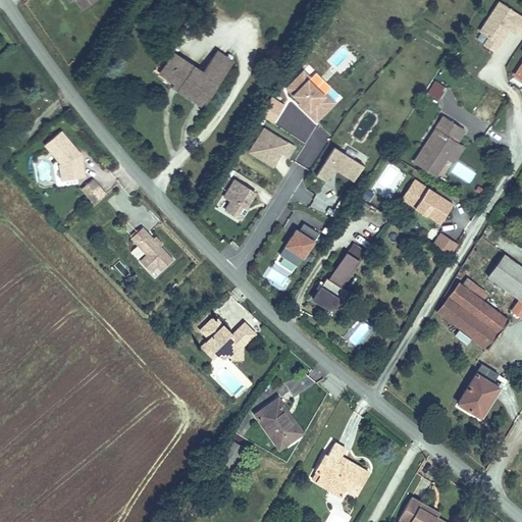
[(96,0),(76,0),(83,9),(96,0)]
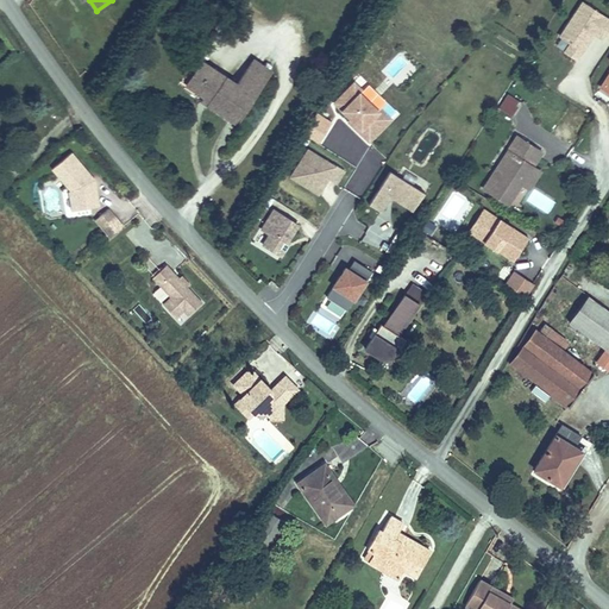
[(590,32),(604,39),(608,27),(608,13),(579,0),(577,0),(554,49),(577,60),(590,32)]
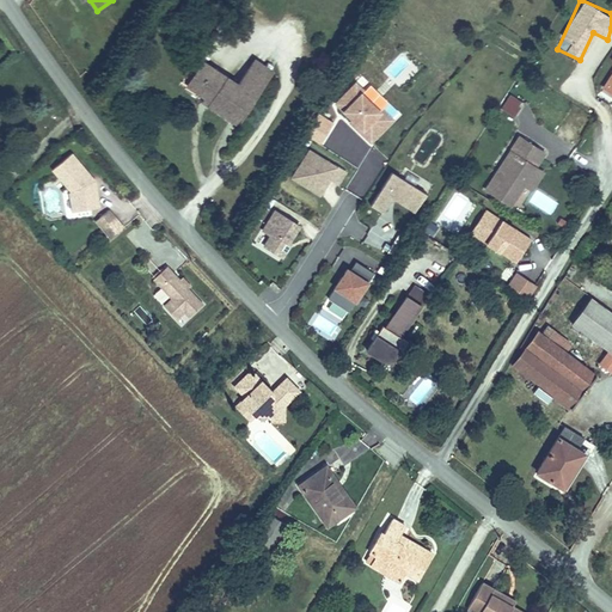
[(256,97),(273,72),(255,60),(238,85),(256,97)]
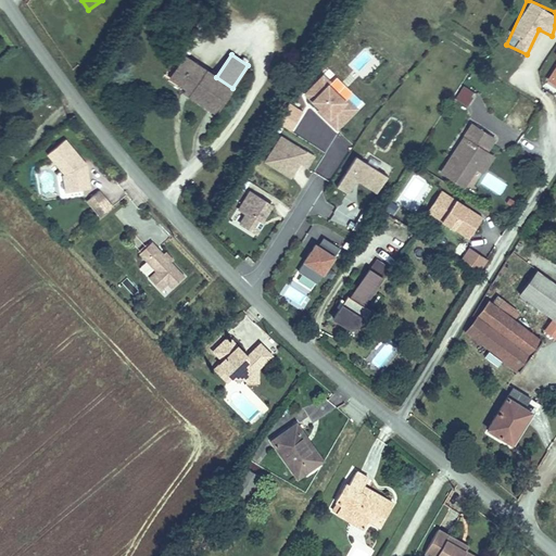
[(232,88),(216,77),(184,55),(169,77),(187,89),(191,91),(189,95),(215,113),(232,88)]
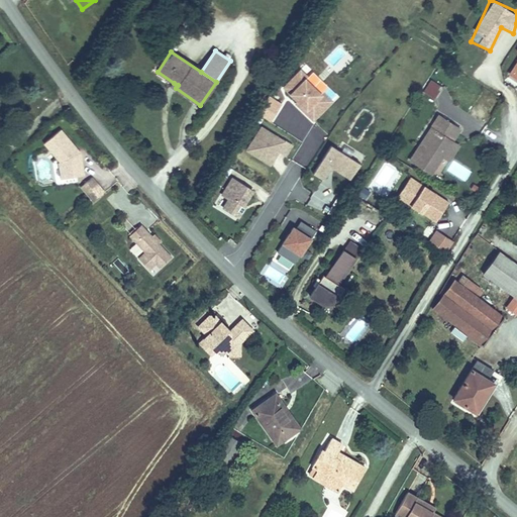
[(313,119),(335,97),(303,65),(281,88),(313,119)]
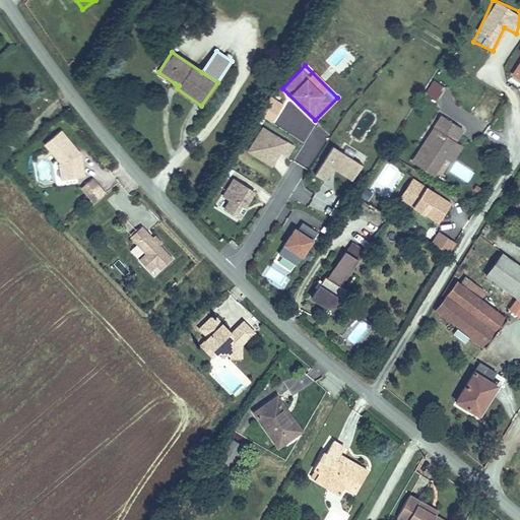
[(432,78),(424,91),(437,100),(445,86),(432,78)]
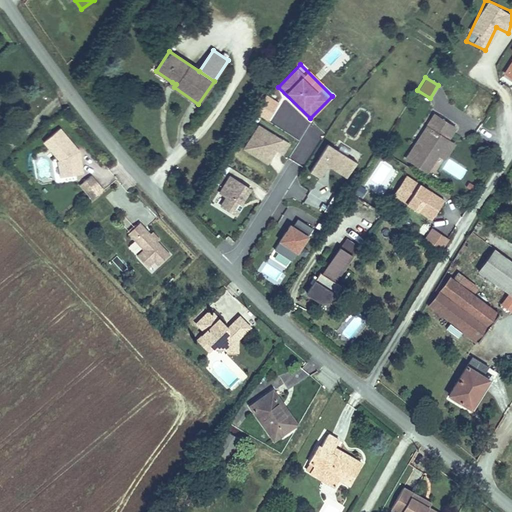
[(255,114),(269,120),(279,98),(265,92),(255,114)]
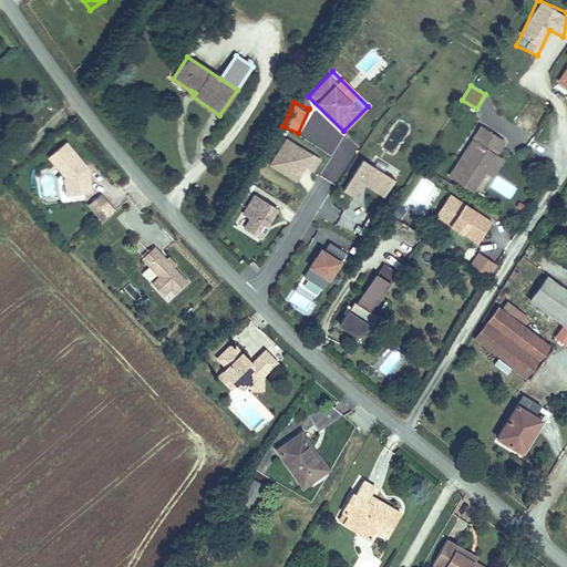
[(485,172),(496,155),(504,142),(482,126),(466,151),(468,153),(465,158),(462,156),(450,176),(473,191),(485,172)]
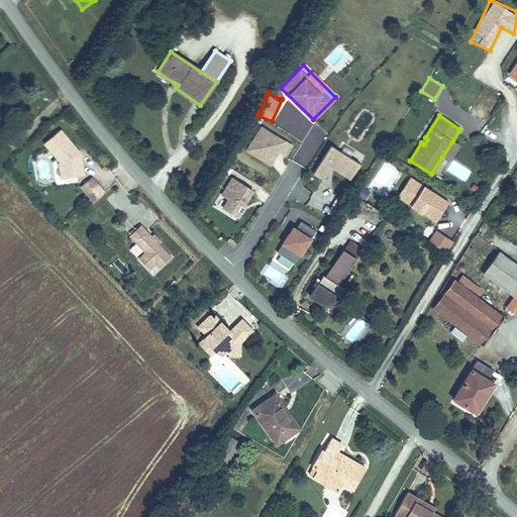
[(272,164),(277,151),(286,156),(293,140),(257,125),(245,152),(272,164)]
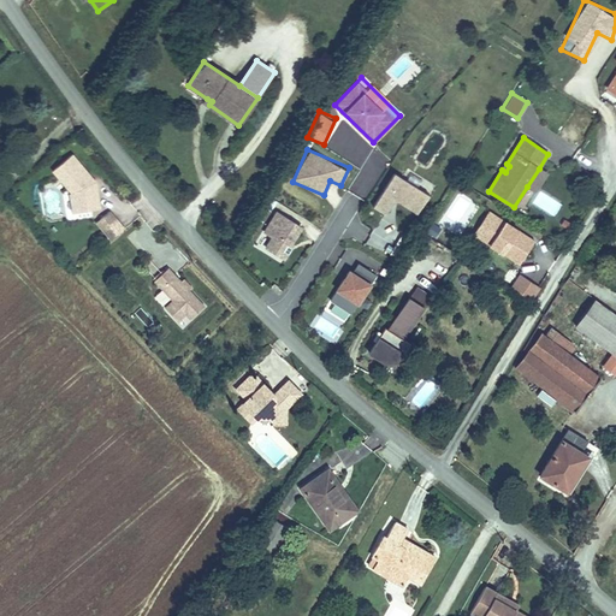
[(95,182),(72,154),(53,171),(67,189),(71,188),(73,191),(76,212),(77,213),(100,208),(96,188),(93,189),(93,185),(95,182)]
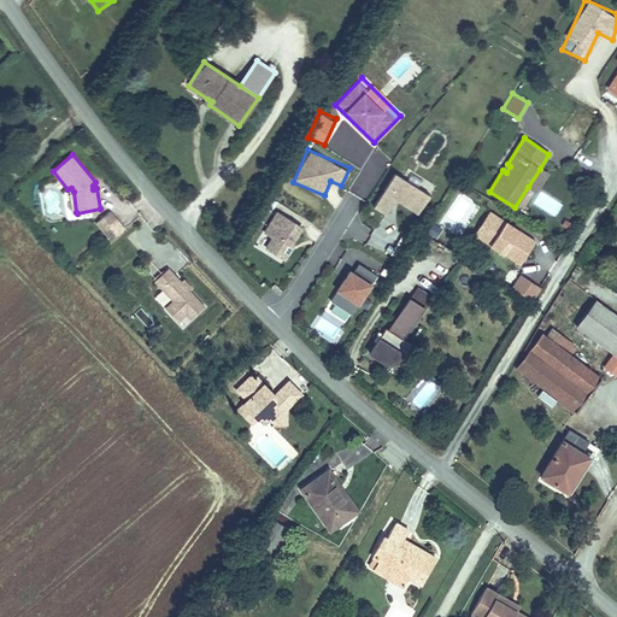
[(371,205),(386,213),(393,200),(417,213),(429,191),(391,169),(371,205)]
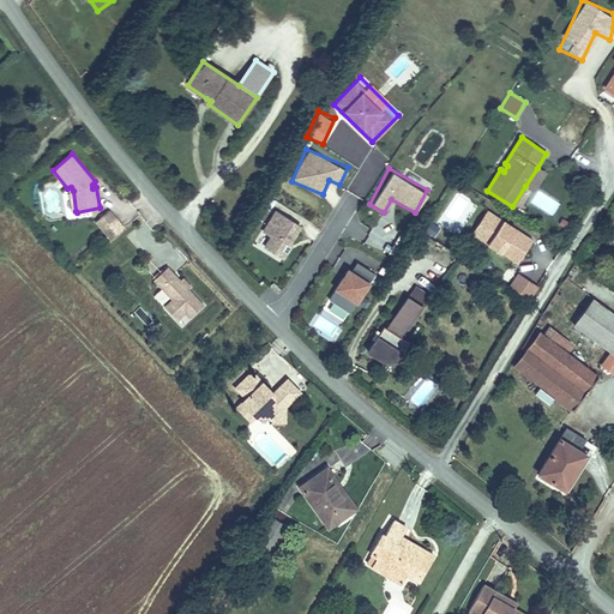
[(533,191),(545,173),(537,168),(525,186),(533,191)]
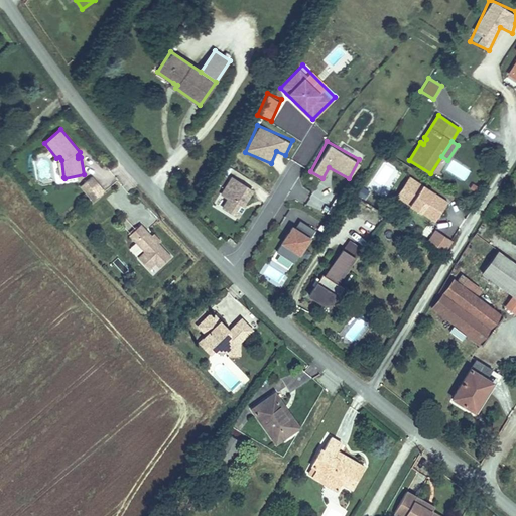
[(220,195),(224,197),(217,210),(235,220),(253,186),(231,174),(220,195)]
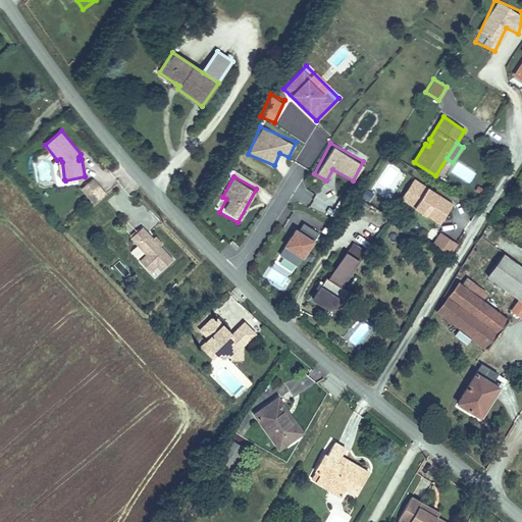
[(398,198),(438,224),(453,202),(412,176),(398,198)]
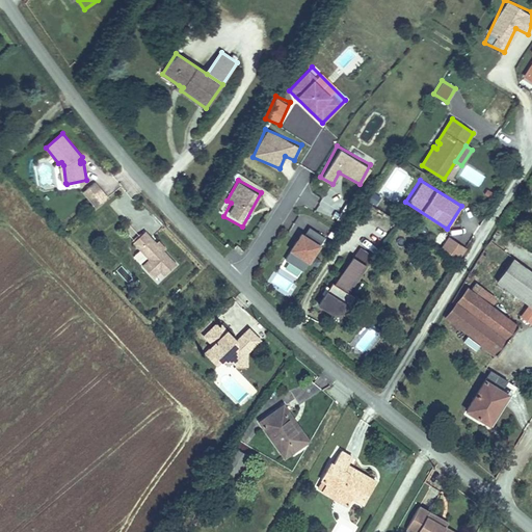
[(300,205),(316,209),(320,194),(304,189),(300,205)]
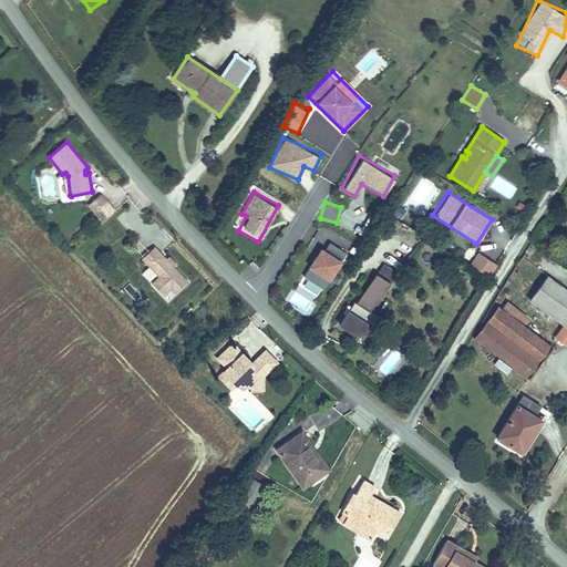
[(103,222),(114,212),(109,204),(96,214),(103,222)]
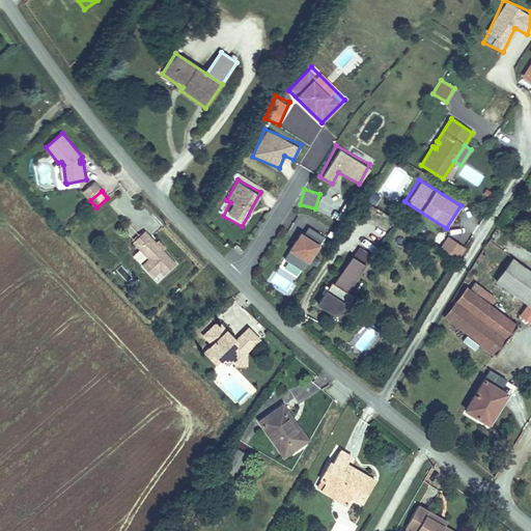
[(278,270),(300,280),(318,238),(297,228),(278,270)]
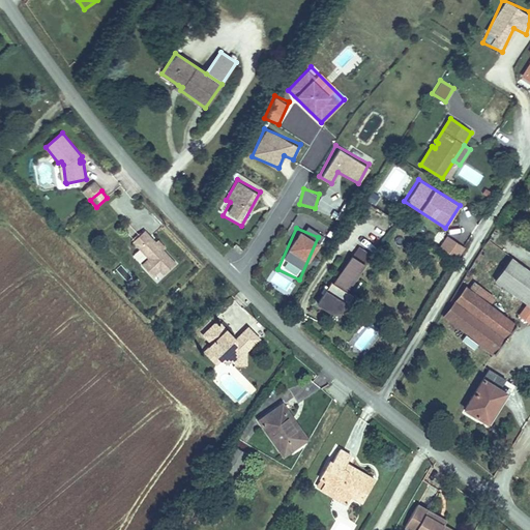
[(176,264),(163,249),(155,242),(145,231),(133,241),(149,259),(142,265),(153,276),(159,270),(164,274),(176,264)]
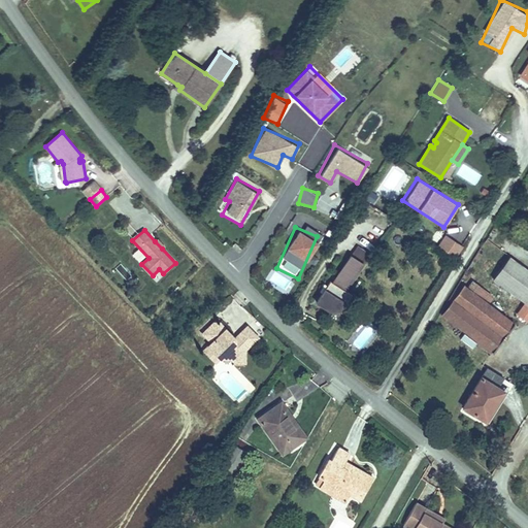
[(455,258),(463,245),(444,233),(436,245),(455,258)]
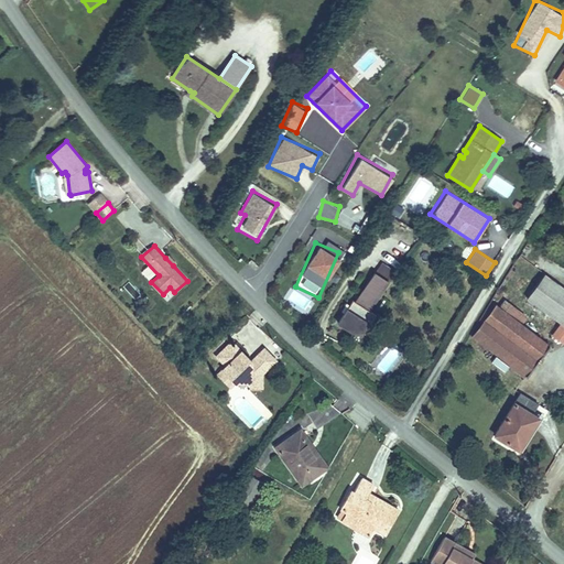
[(175,263),(167,256),(165,258),(173,266),(175,263)]
